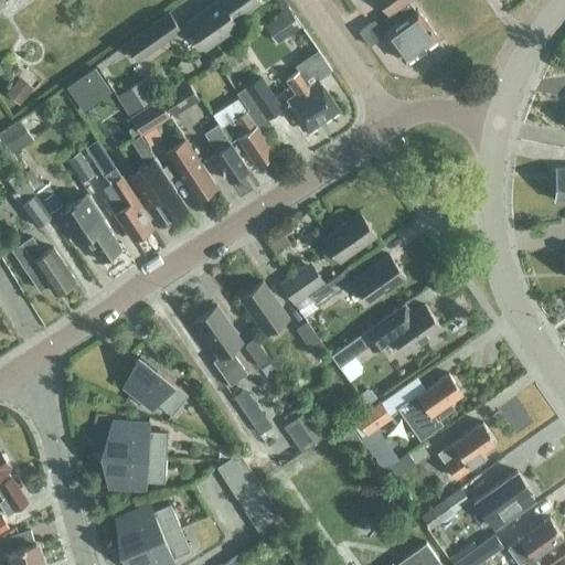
[(258,1),(256,0),(217,0),(187,22),(205,49),(238,25),(233,19),(258,1)]
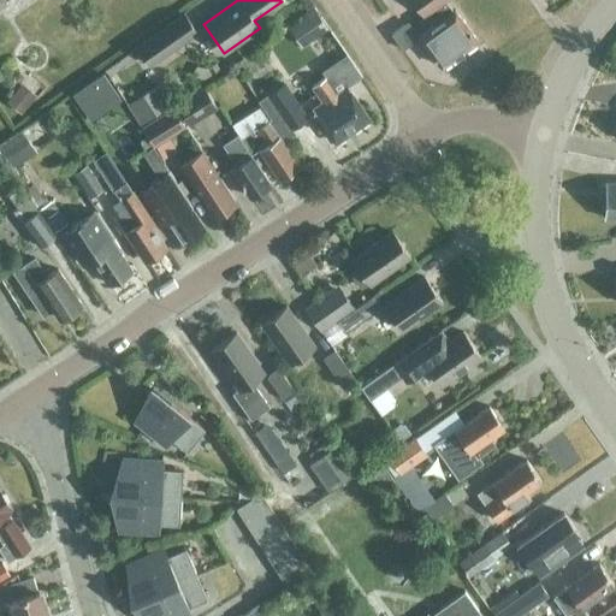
[(455,10),(446,0),(412,0),(424,16),(432,27),(419,36),(440,66),(478,40),(456,10),(455,10)]
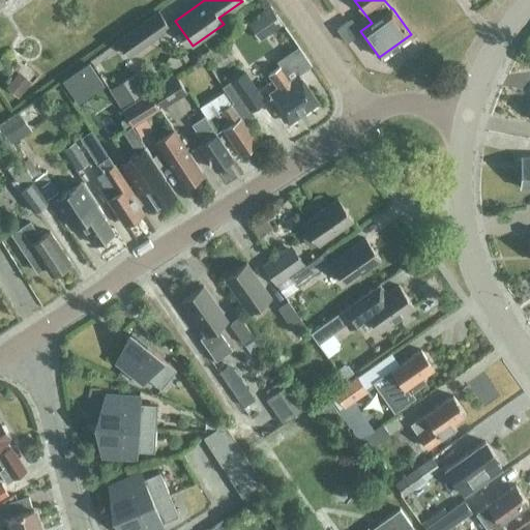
[(246,24),(259,40),(281,25),(268,8),(246,24)]
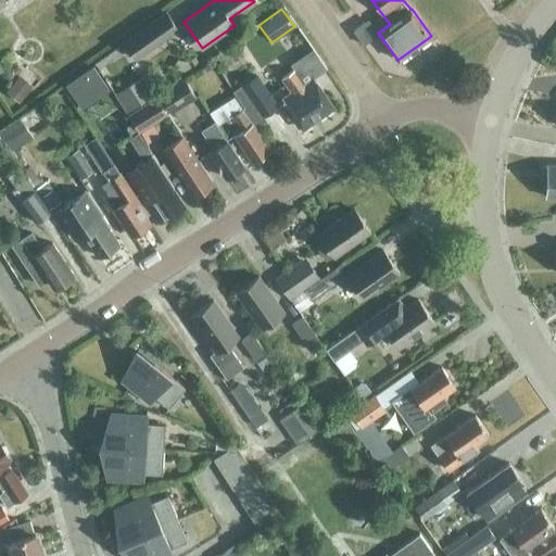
[(122,41),(135,60),(178,29),(165,11),(122,41)]
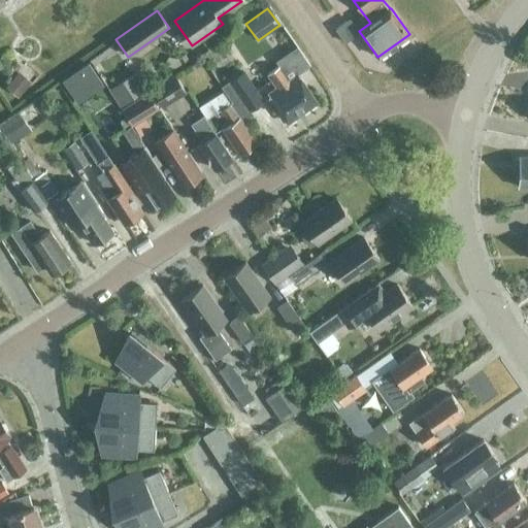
[(186,53),(177,57),(180,63),(188,59),(186,53)]
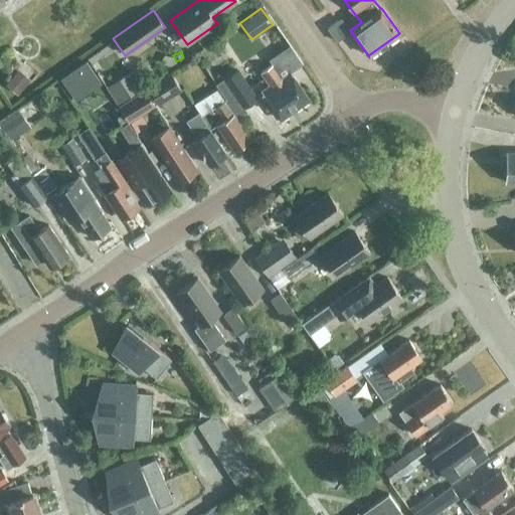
[(60,78),(72,97),(98,79),(86,61),(60,78)]
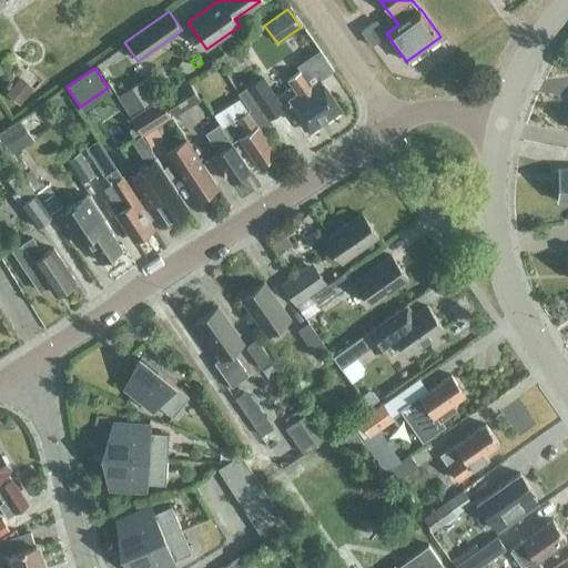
[(308,132),(341,109),(320,79),(311,85),(301,71),(287,80),(297,94),(287,101),(308,132)]
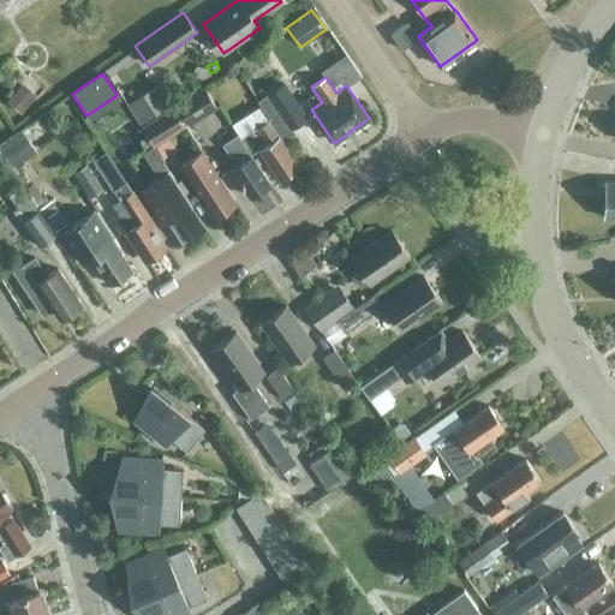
[(6,100),(21,113),(36,95),(22,82),(6,100)]
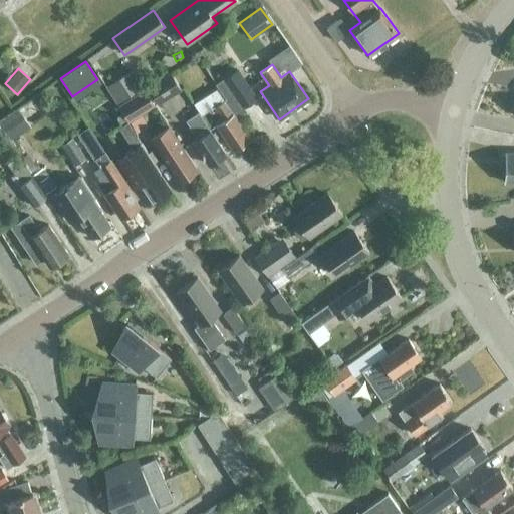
[(225,76),(219,80),(237,107),(243,103),(255,96),(241,75),(236,68),(225,76)]
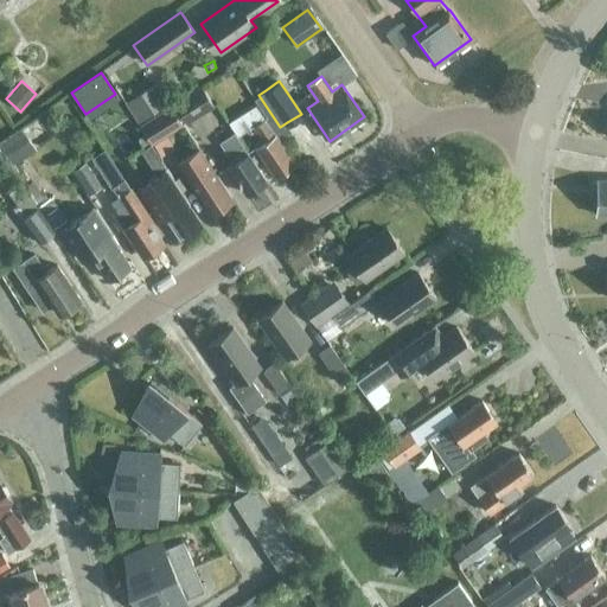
[(138,122),(166,103),(153,83),(125,102),(138,122)]
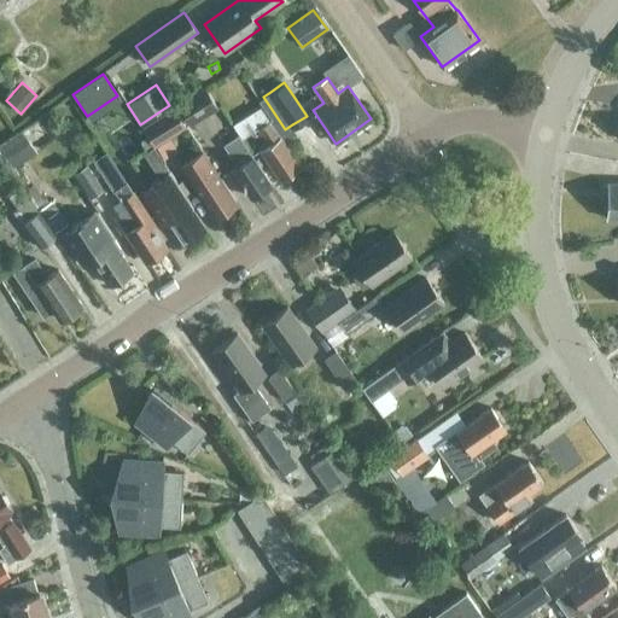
[(188,128),(219,109),(204,88),(175,108),(188,128)]
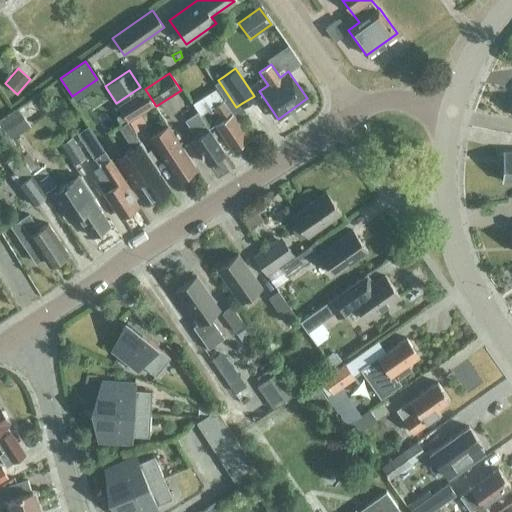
[(117,106),(127,122),(153,105),(143,89),(117,106)]
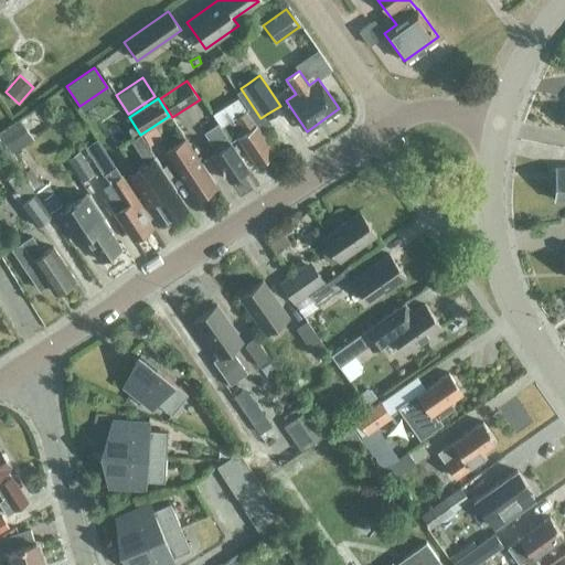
[(255,163),(274,151),(246,110),(235,118),(245,132),(237,137),(255,163)]
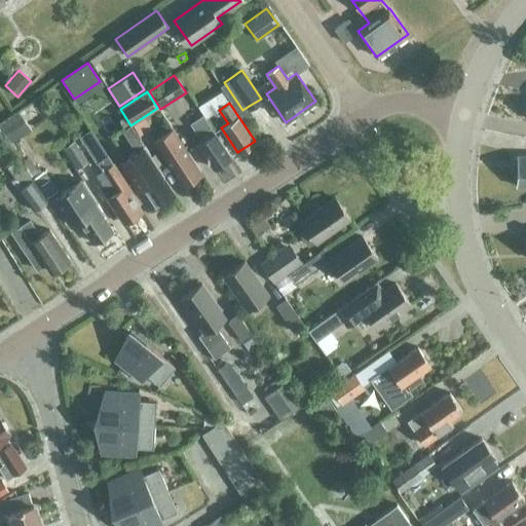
[(213,168),(230,157),(202,115),(191,122),(200,136),(194,141),(213,168)]
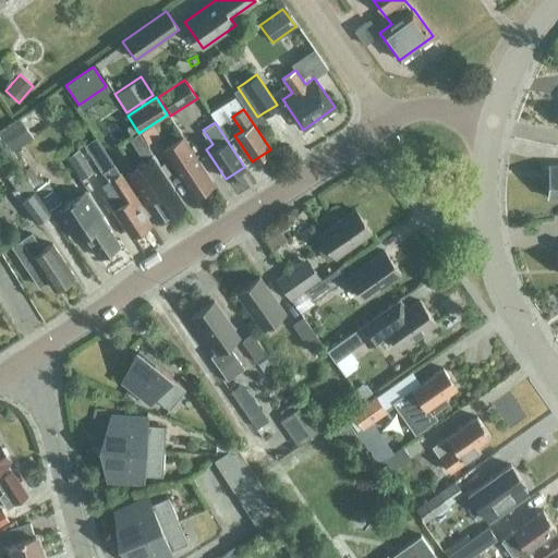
[(181,135),(171,142),(161,148),(193,196),(197,194),(201,195),(205,192),(206,189),(213,183),(181,135)]
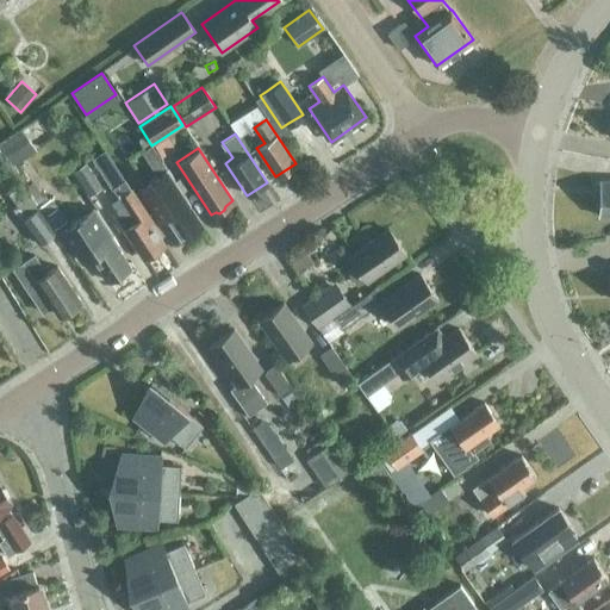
[(139,154),(129,159),(136,176),(147,172),(139,154)]
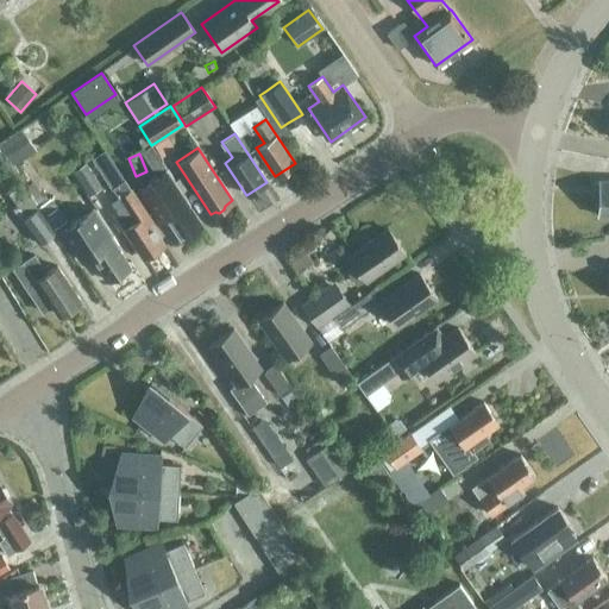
[(145,183),(137,189),(158,221),(163,218),(177,239),(181,237),(183,238),(193,232),(193,230),(200,225),(188,206),(190,205),(186,199),(167,169),(157,175),(145,183)]
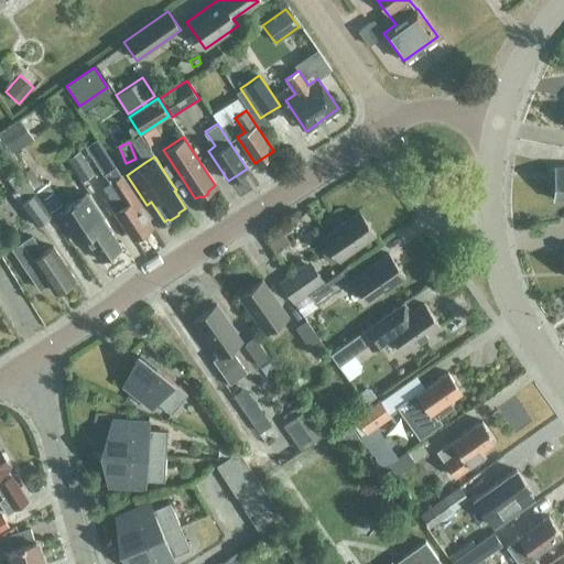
[(141,206),(119,172),(115,165),(104,173),(125,205),(115,212),(132,239),(134,238),(138,239),(142,236),(142,232),(151,227),(139,207),(141,206)]
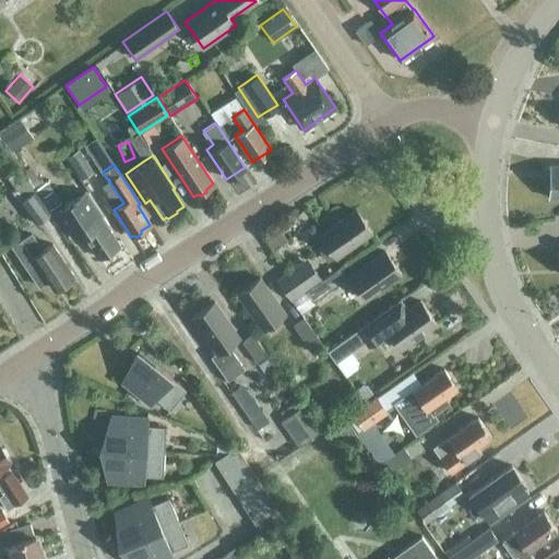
[(558,165),(549,165),(549,166),(547,166),(547,197),(548,197),(548,198),(558,197),(558,165)]
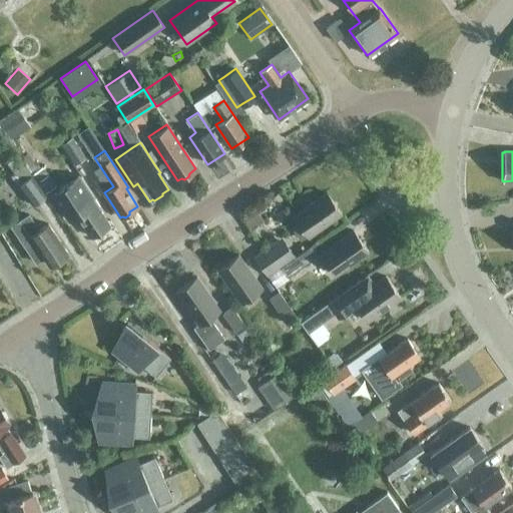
[(45,193),(56,185),(42,166),(39,168),(34,160),(28,153),(21,157),(26,165),(45,193)]
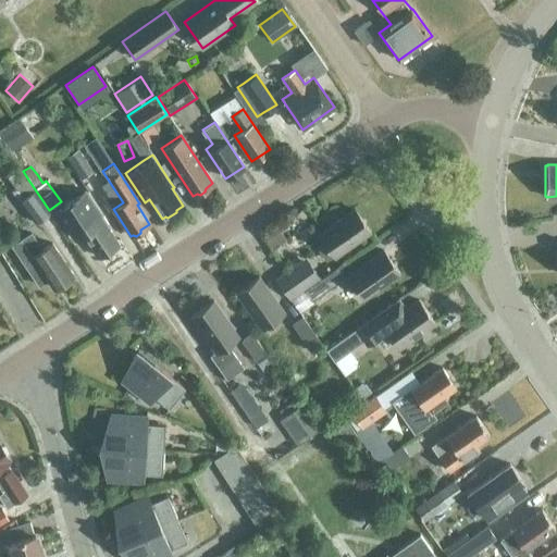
[(51,212),(23,171),(22,172),(20,169),(8,176),(23,198),(22,199),(36,222),(47,214),(32,193),(34,190),(50,213),(51,212)]
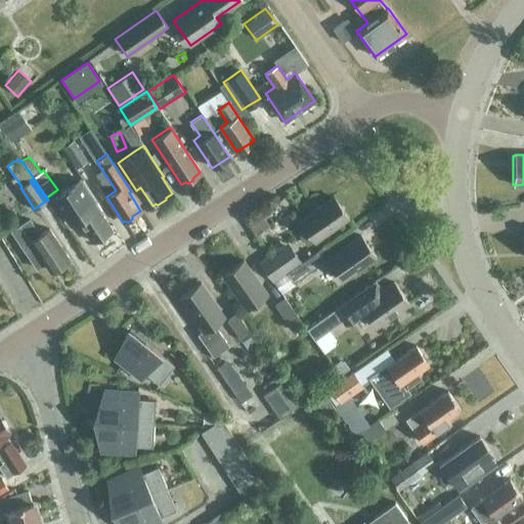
[(103,214),(81,180),(60,194),(72,210),(63,215),(70,225),(78,220),(93,243),(95,242),(97,243),(101,239),(102,237),(112,230),(101,215),(103,214)]
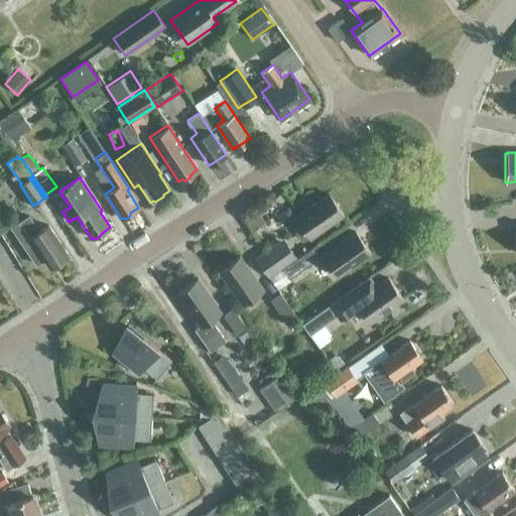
[(310,238),(344,215),(329,194),(295,218),(301,227),(294,232),(301,242),(308,237),(310,238)]
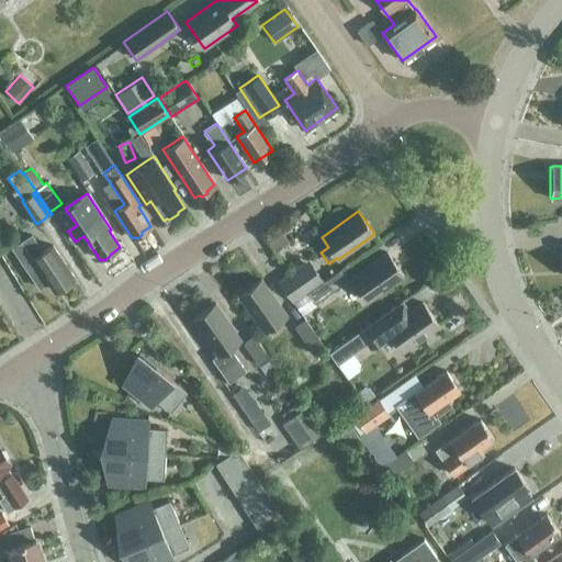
[(31,235),(21,242),(12,248),(38,288),(48,282),(54,291),(75,278),(53,245),(42,251),(31,235)]
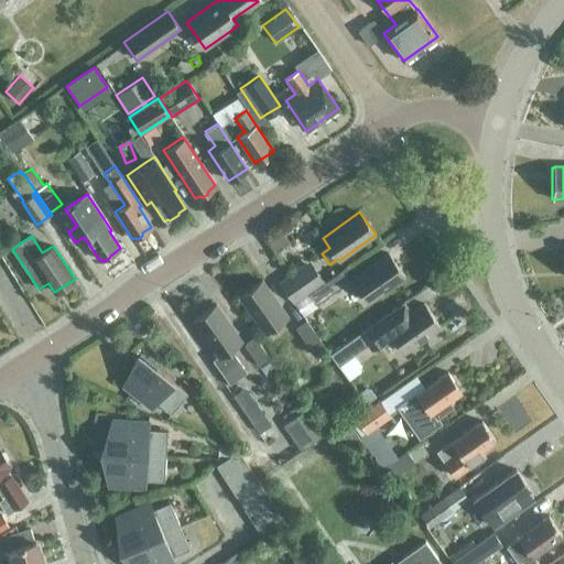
[(368,302),(404,277),(389,253),(351,279),(368,302)]
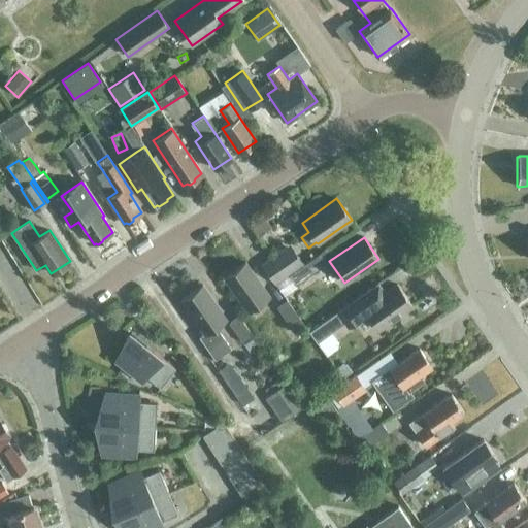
[(288,275),(303,264),(289,243),(260,264),(274,285),(288,275)]
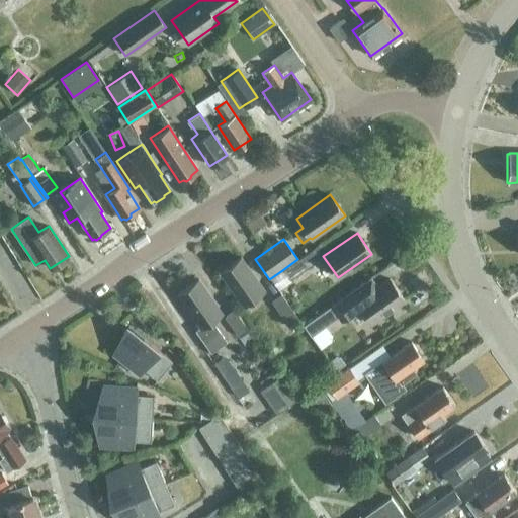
[(312,249),(297,259),(282,270),(289,280),(320,259),(312,249)]
